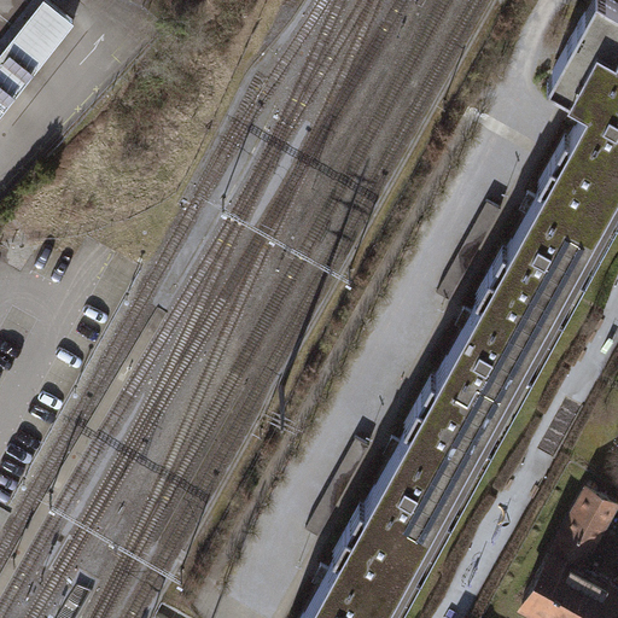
[(0,120),(75,25),(42,0),(41,0),(0,52),(0,120)]
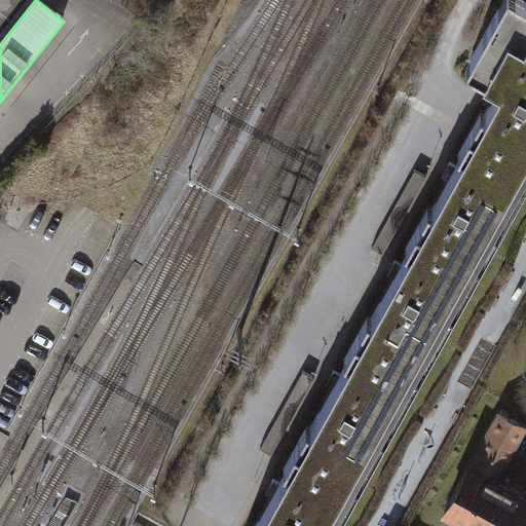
[(468,135),(525,165),(525,5),(519,2),(475,80),(493,90),(468,135)]
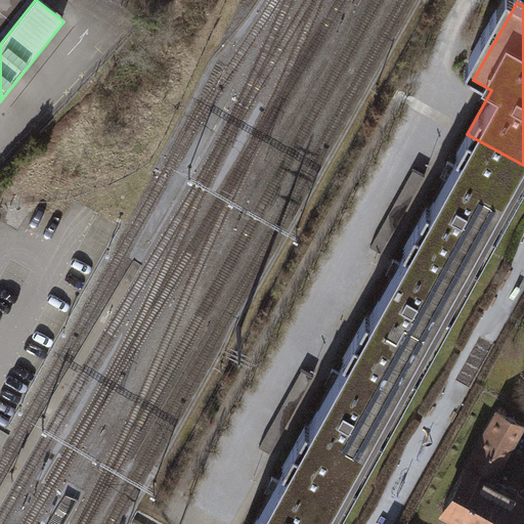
[(523,176),(523,165),(467,134),(436,189),(421,181),(400,218),(477,260),(523,176)]
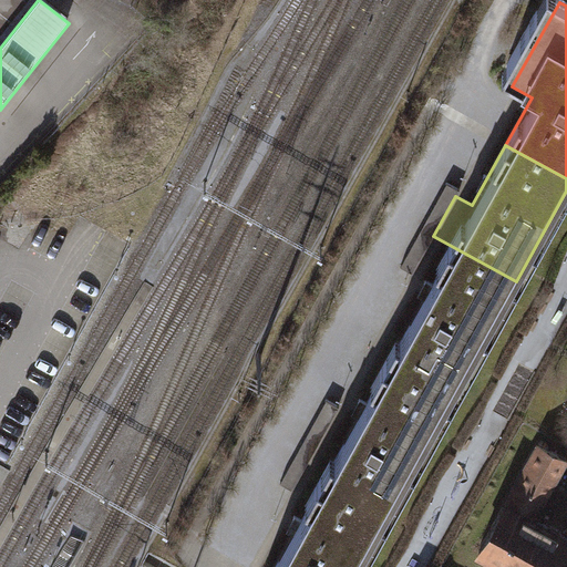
[(516,281),(433,236),(410,278),(425,287),(394,343),(462,381),(516,281)]
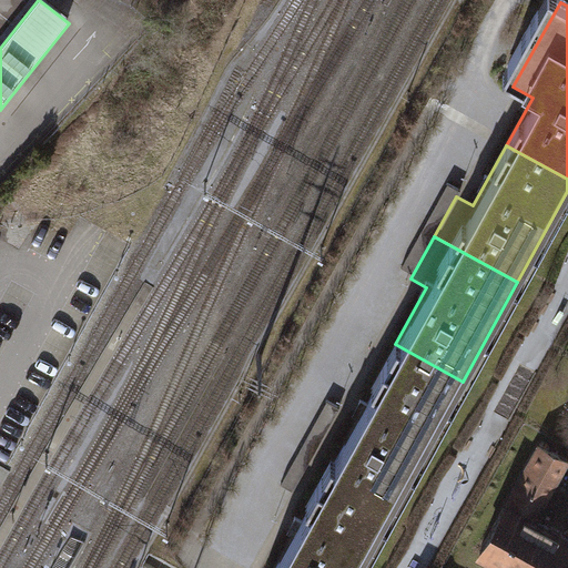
[(463,382),(395,344),(354,416),(341,409),(317,452),(398,496),(463,382)]
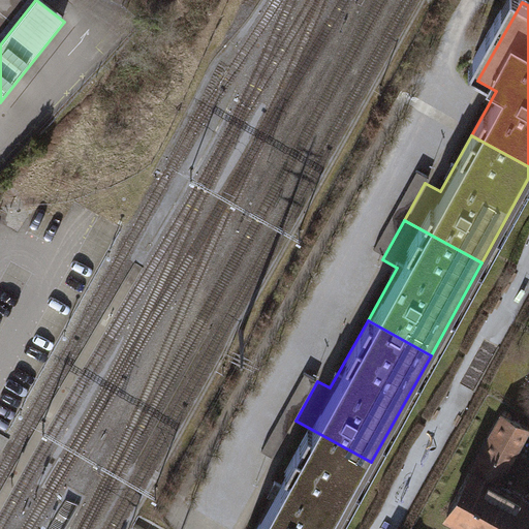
[(528,432),(500,416),(443,521),(459,528),(528,528),(528,504),(499,488),(528,432)]
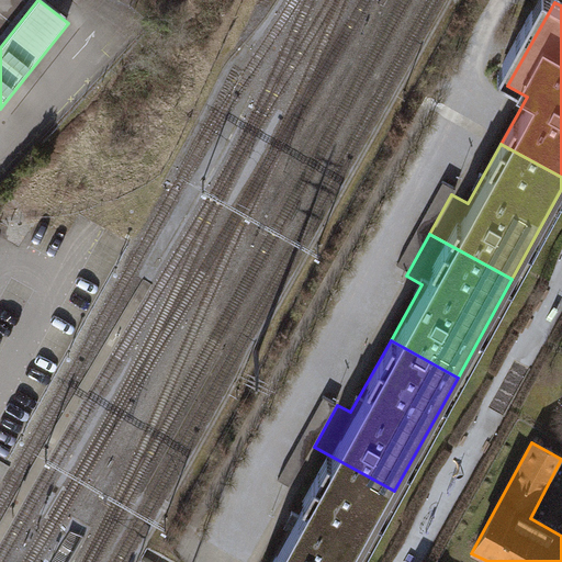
[(355,561),(394,491),(314,447),(290,490),(305,497),(301,505),(268,561),(355,561)]
